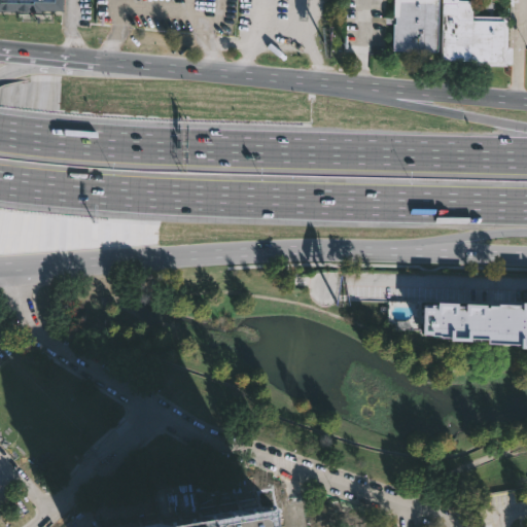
[(62,0),(62,10),(41,9),(41,11),(0,9),(0,0),(62,0)]
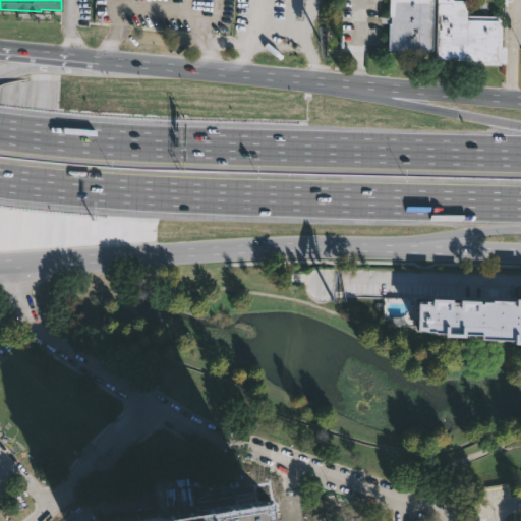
[(433,0),(433,51),(387,50),(388,22),(381,22),(381,16),(389,17),(389,0),(433,0)]
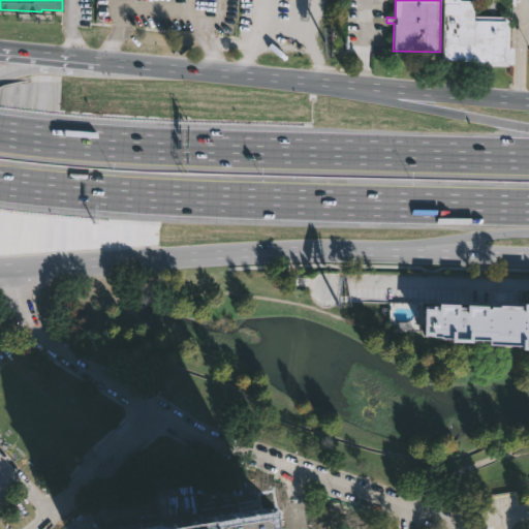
[(509,18),(508,62),(441,60),(442,0),(474,0),(473,17),(509,18)]
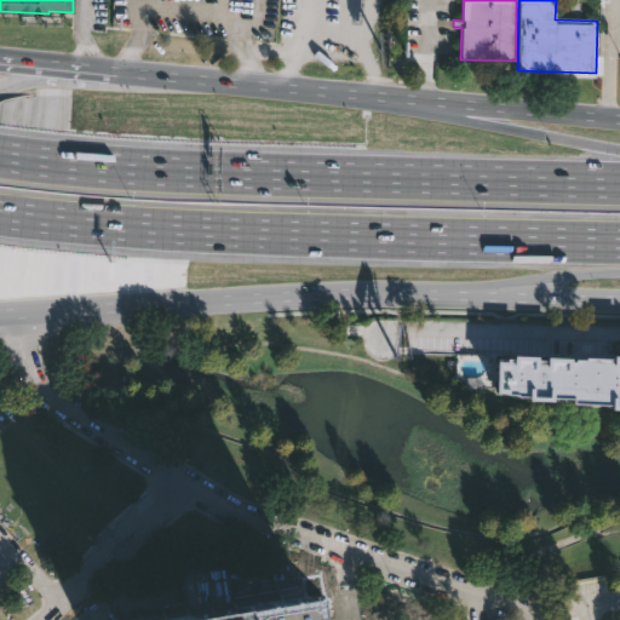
[(570,359),(587,360),(587,356),(614,357),(614,355),(619,355),(619,408),(612,408),(612,405),(570,402),(570,397),(552,396),(552,400),(528,400),(528,395),(497,394),(498,356),(514,356),(514,354),(538,355),(538,357),(547,357),(547,356),(570,357),(570,359)]
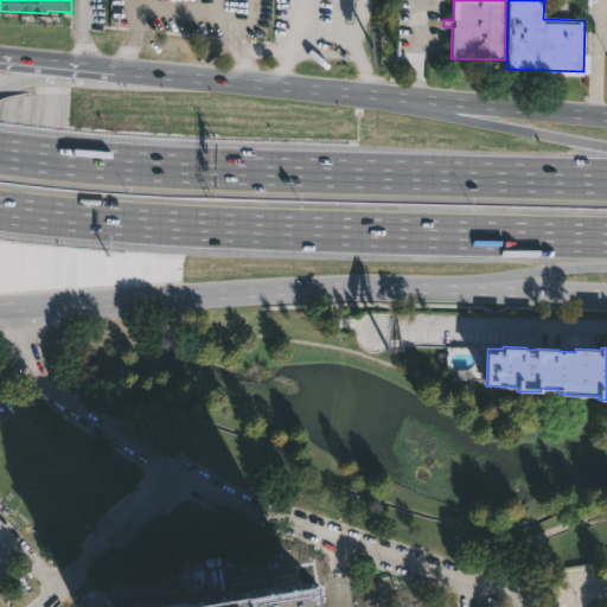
[(213,606),(302,593),(305,606),(213,606)]
